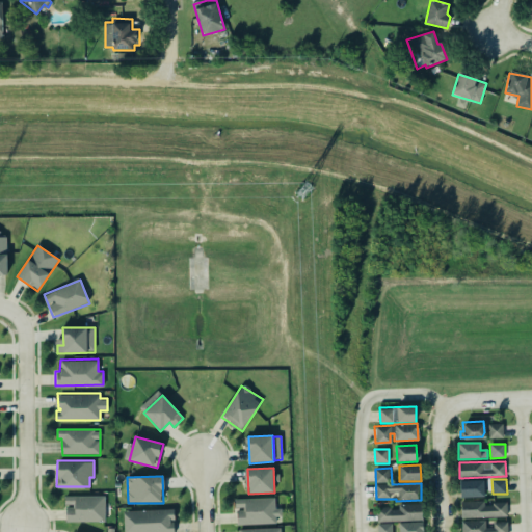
[(460,498),(484,497),(484,480),(460,481),(460,498)]
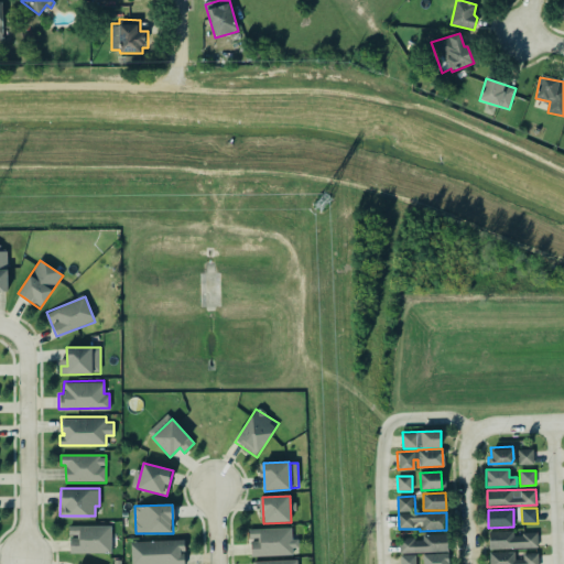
[(68,525),(110,524),(111,552),(68,553),(68,537),(76,537),(76,533),(68,533),(68,525)]
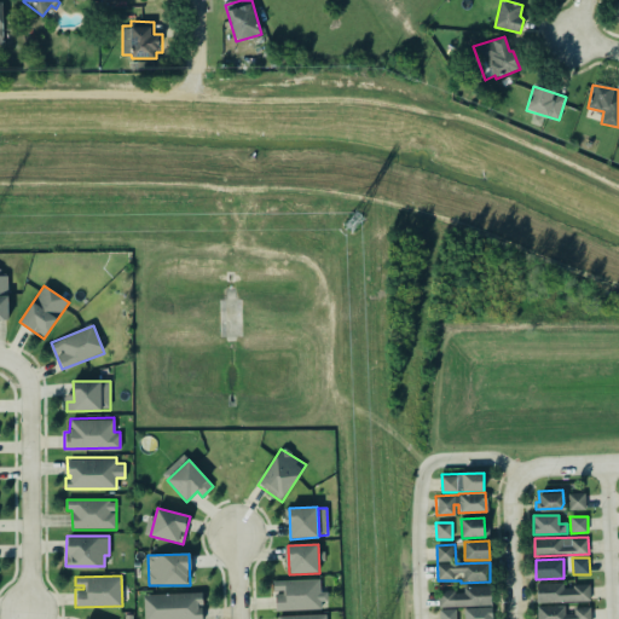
[(319,590),(319,577),(272,579),(272,590),(282,589),(282,593),(275,594),(276,609),(319,607),(319,601),(327,601),(327,590),(319,590)]
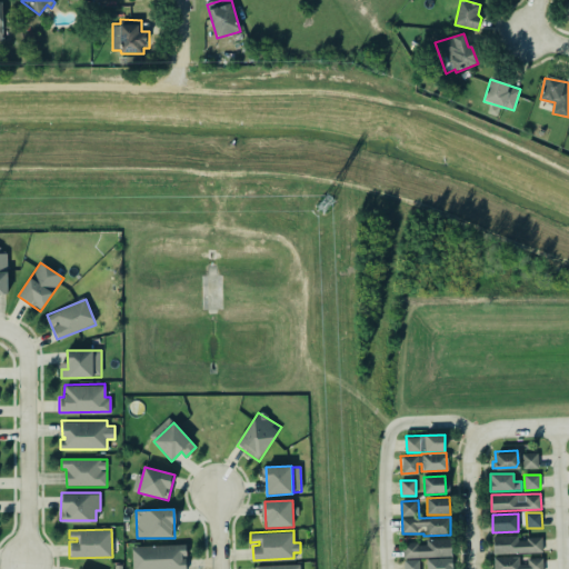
[(519,536),(493,537),(493,555),(542,552),(542,538),(519,539),(519,536)]
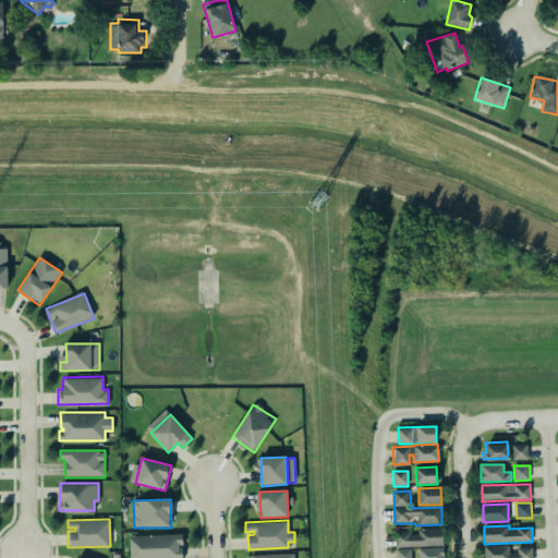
[(396,547),(443,546),(443,529),(419,530),(419,534),(395,534),(396,547)]
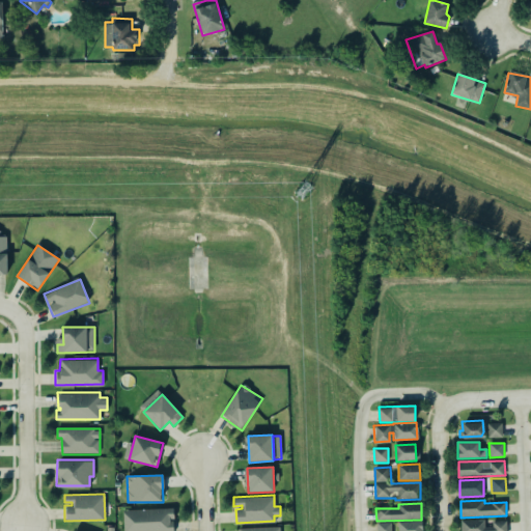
[(121,509),(121,530),(171,530),(171,518),(173,518),(172,506),(121,509)]
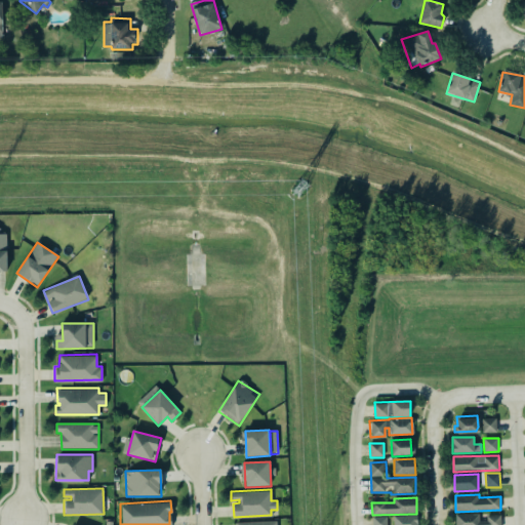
[(454,524),(500,524),(500,514),(486,515),(486,520),(478,520),(478,513),(454,514),(454,524)]
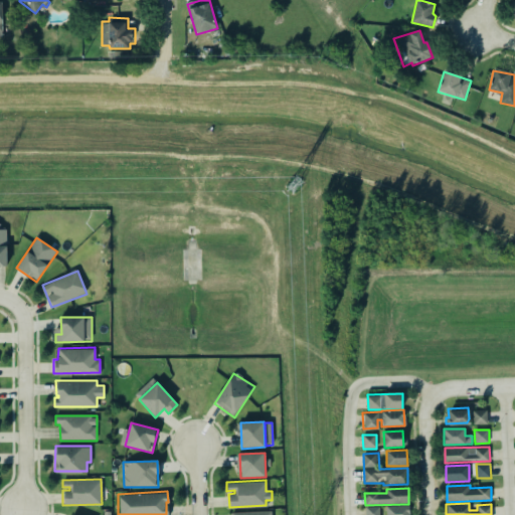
[(409,514),(409,505),(386,506),(386,514),(409,514)]
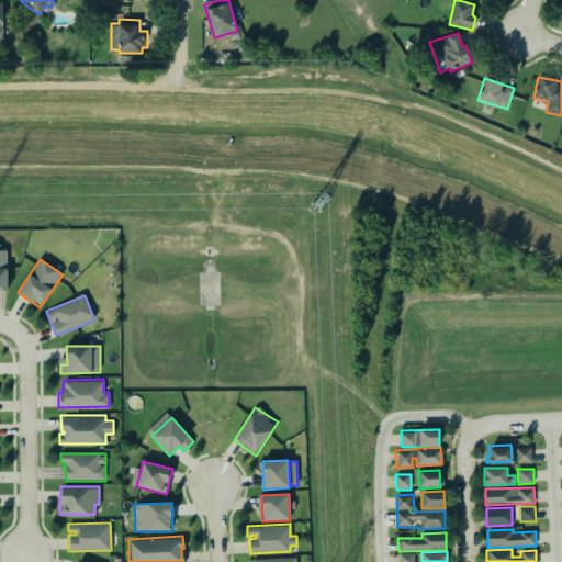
All buildings are outlined.
